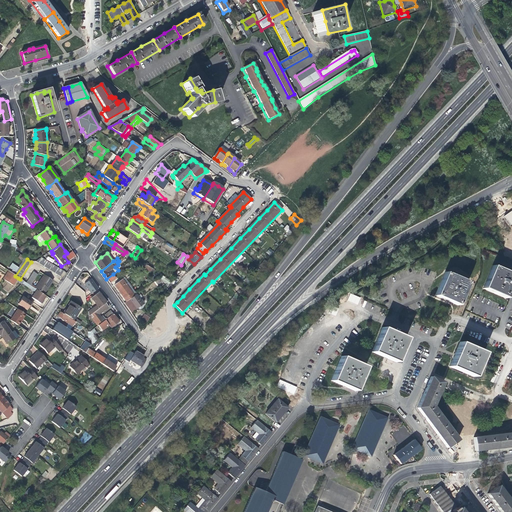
[(41,259),(36,263),(60,278),(61,277),(63,273),(41,259)]
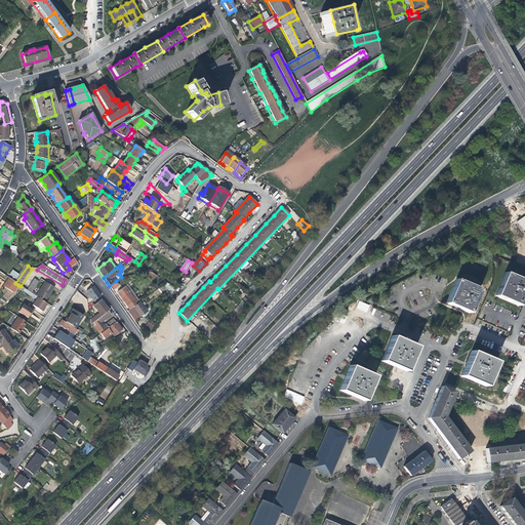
[(148,270),(145,273),(153,279),(156,276),(148,270)]
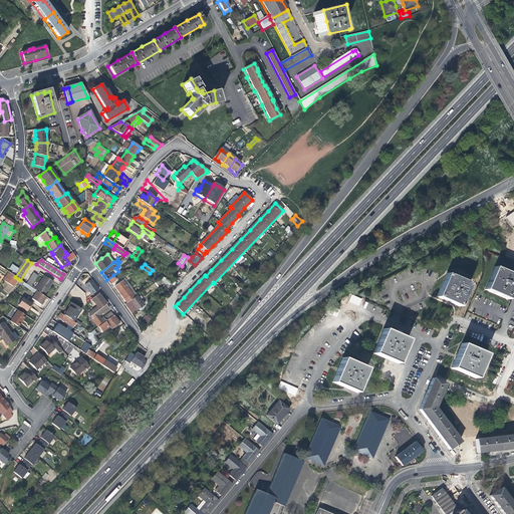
[(8,272),(14,276),(18,270),(11,265),(7,271),(8,272)]
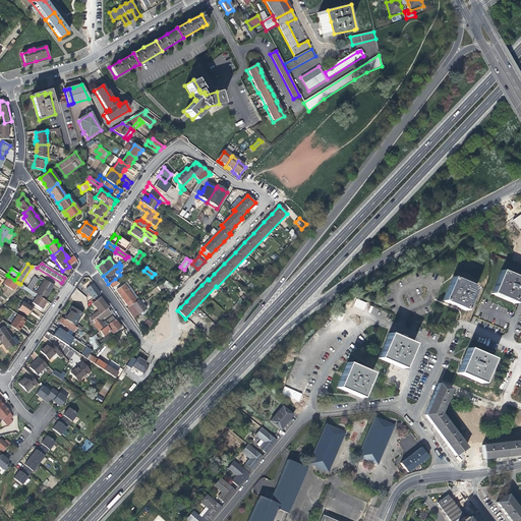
[(519,291),(520,286),(520,279),(501,271),(490,293),(514,303),(519,291)]
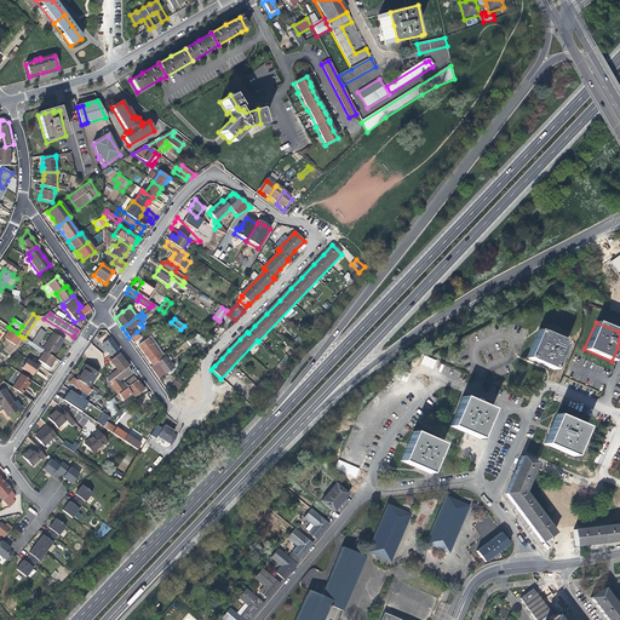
[(4,338),(11,343),(17,333),(10,328),(7,332),(4,338)]
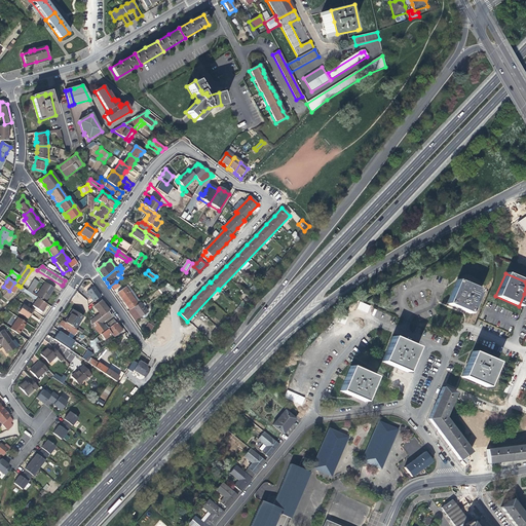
[(470,313),(480,290),(456,279),(447,303),(454,307),(470,313)]
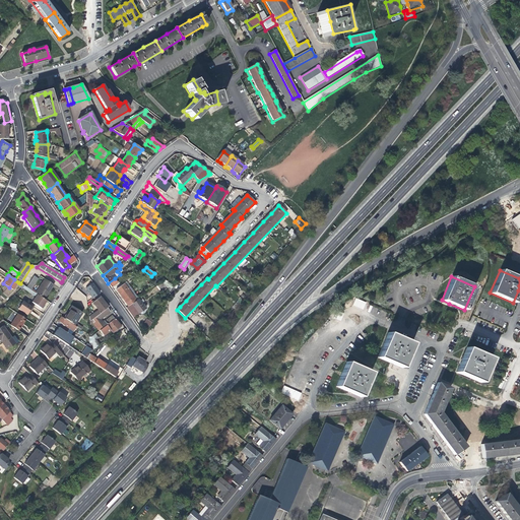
[(26,288),(31,291),(33,289),(39,280),(35,277),(26,288)]
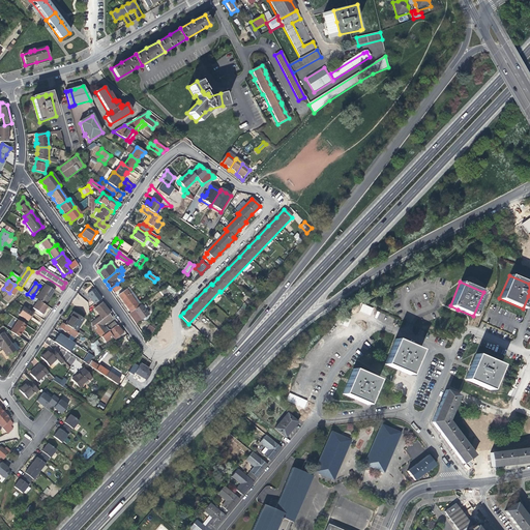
[(120,289),(117,284),(110,289),(114,294),(120,289)]
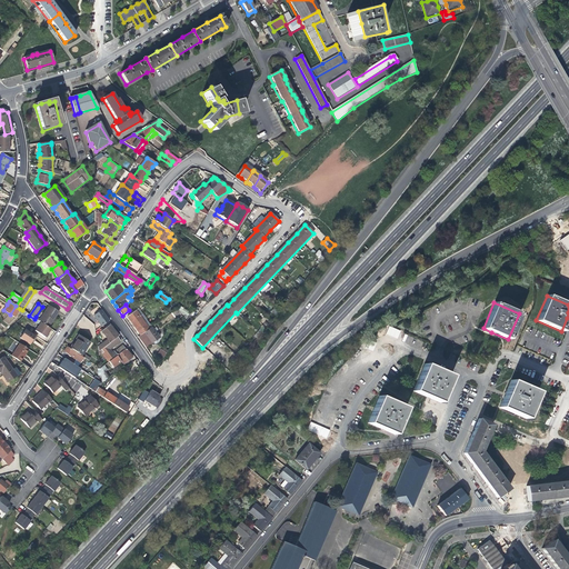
[(18,312),(20,309),(17,307),(16,306),(10,315),(13,318),(18,312)]
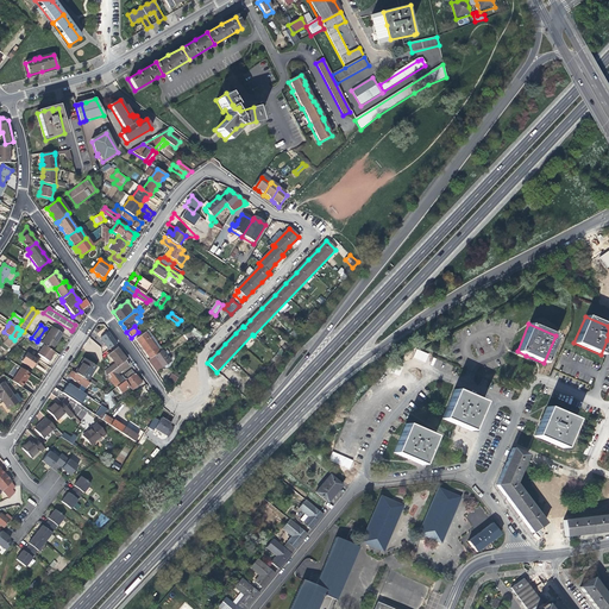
[(44,343),(42,345),(43,346),(46,347),(52,352),(58,344),(63,336),(54,328),(44,343)]
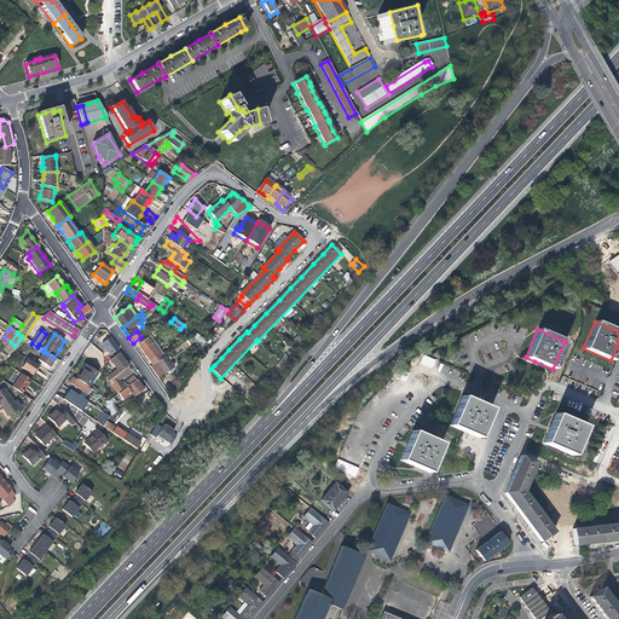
[(204,345),(207,341),(196,334),(194,336),(204,345)]
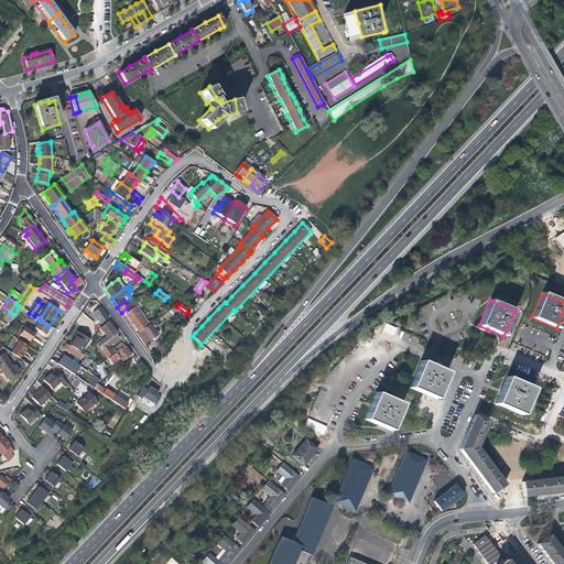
[(137,307),(134,308),(148,326),(149,325),(137,307)]
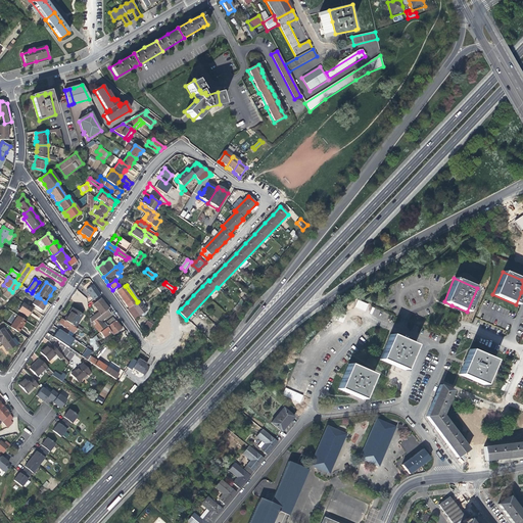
[(96,289),(93,286),(87,291),(95,302),(101,295),(96,289)]
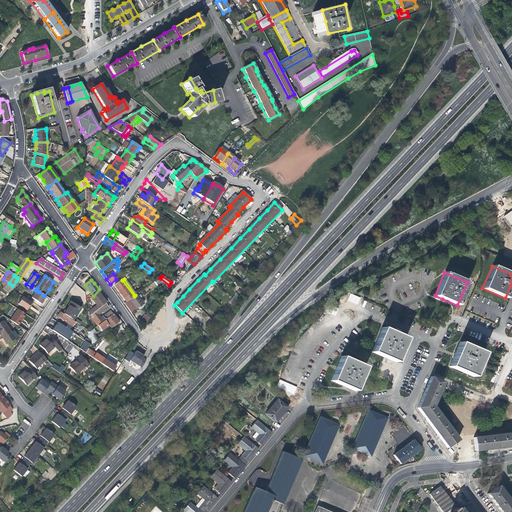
[(120,294),(126,302),(129,300),(134,296),(122,280),(114,286),(120,294)]
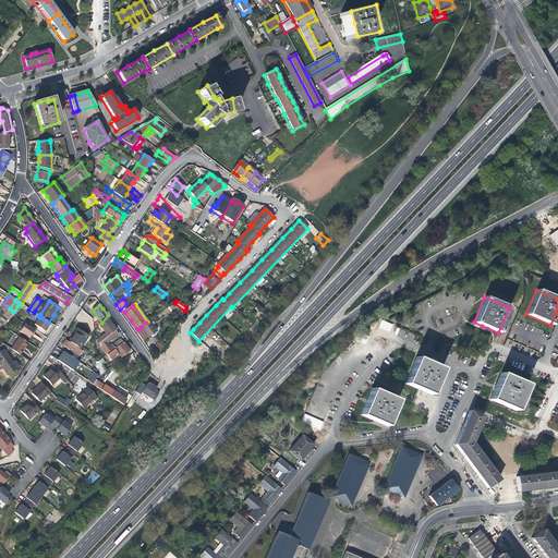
[(49,324),(48,323),(43,318),(39,317),(34,325),(44,332),(47,328),(49,324)]
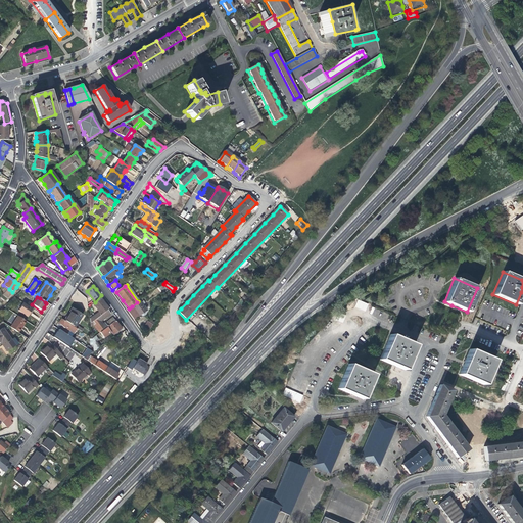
[(89,319),(90,324),(96,319),(108,310),(106,307),(103,303),(101,299),(93,305),(99,314),(96,316),(95,315),(89,319)]
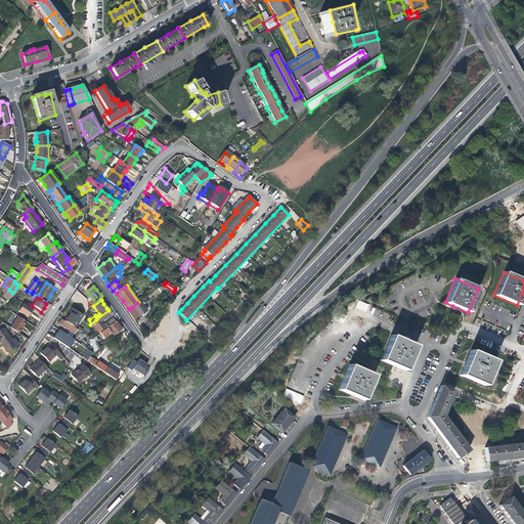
[(129,309),(127,311),(129,314),(130,316),(133,320),(145,311),(141,306),(143,304),(141,300),(138,302),(137,303),(132,307),(129,309)]
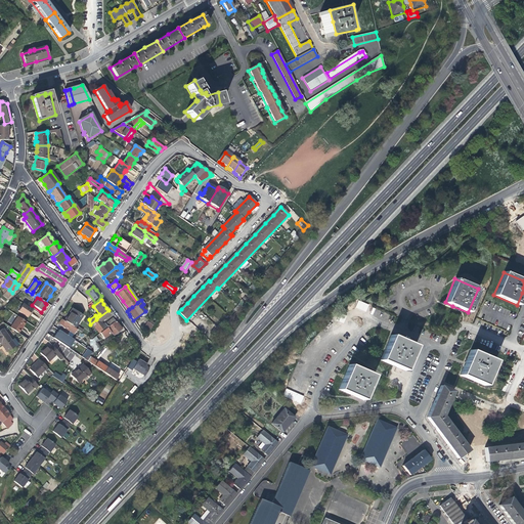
[(358,300),(355,307),(366,312),(369,305),(358,300)]
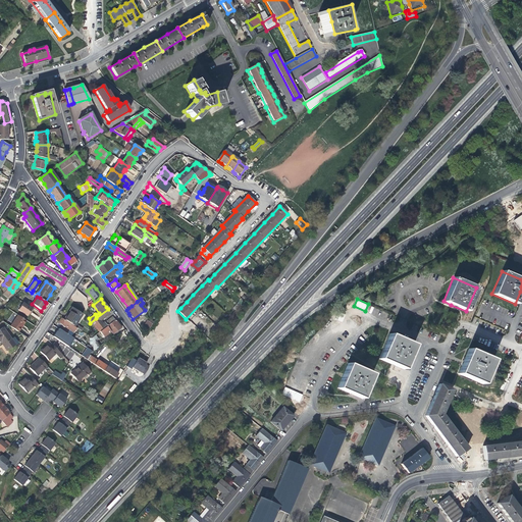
[(27,317),(29,315),(30,313),(32,314),(34,311),(23,304),(18,311),(27,317)]
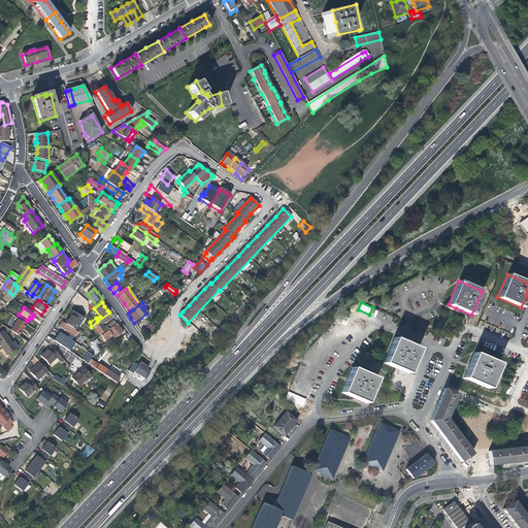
[(68,326),(79,333),(80,330),(83,328),(80,327),(86,320),(75,312),(72,317),(73,318),(71,320),(68,326)]
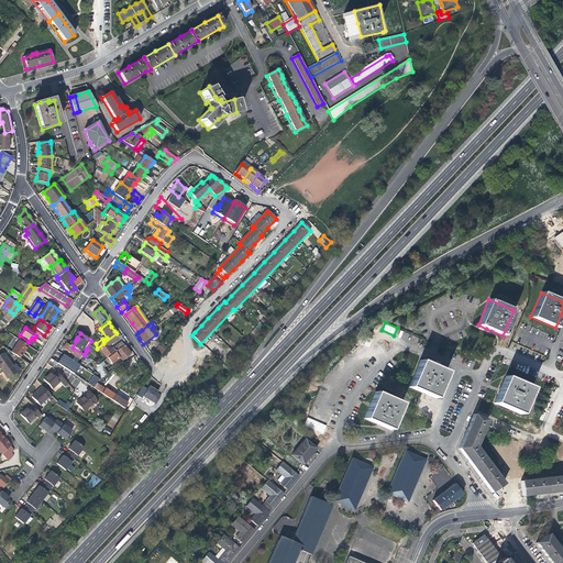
[(105,344),(103,343),(97,349),(97,353),(101,350),(106,360),(107,359),(114,353),(124,345),(121,342),(111,350),(109,348),(108,346),(119,339),(116,335),(105,344)]
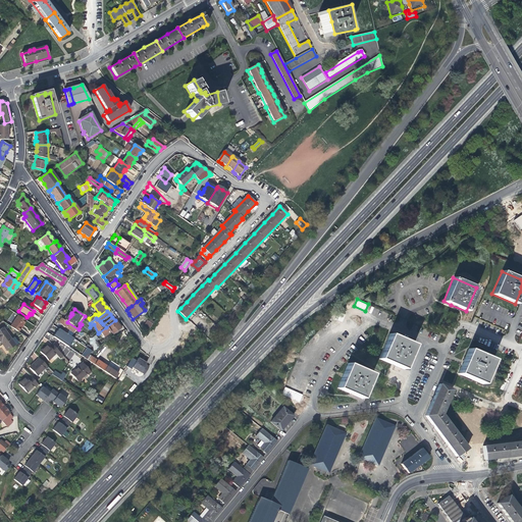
[(10,327),(12,328),(18,332),(22,327),(25,322),(18,316),(10,327)]
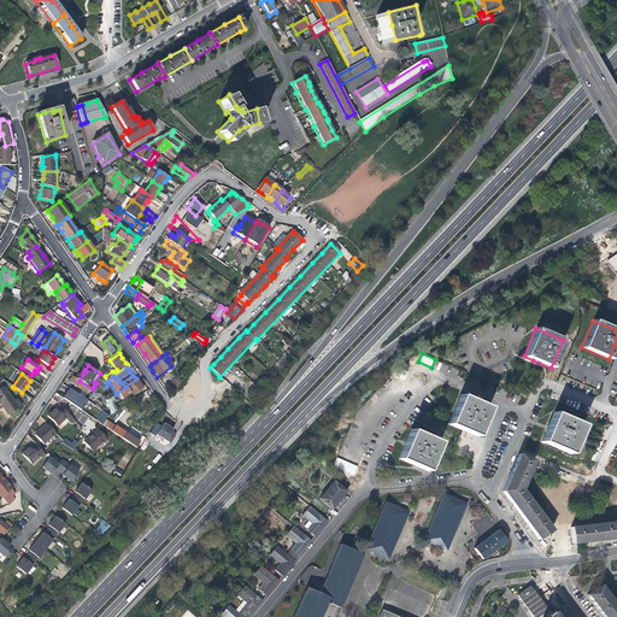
[(75,387),(71,392),(84,400),(90,391),(84,387),(84,386),(72,377),(70,381),(69,383),(75,387)]
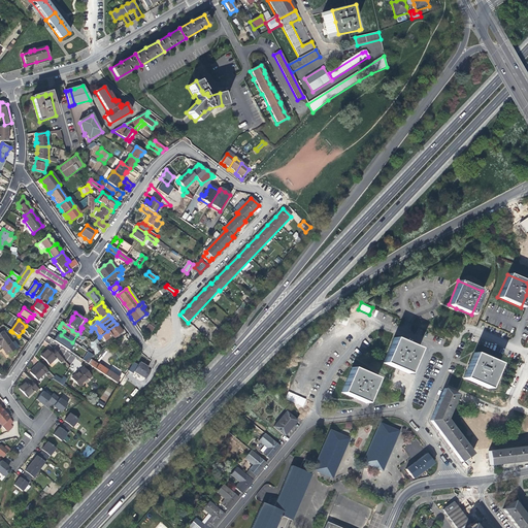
[(117,324),(107,331),(100,336),(103,341),(110,336),(112,339),(123,332),(120,328),(117,324)]
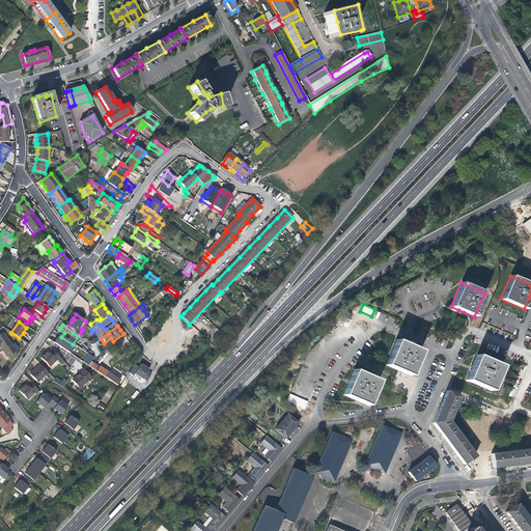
[(0,348),(1,348),(2,351),(0,352),(3,356),(7,361),(20,353),(14,344),(11,345),(3,334),(0,335),(0,348)]
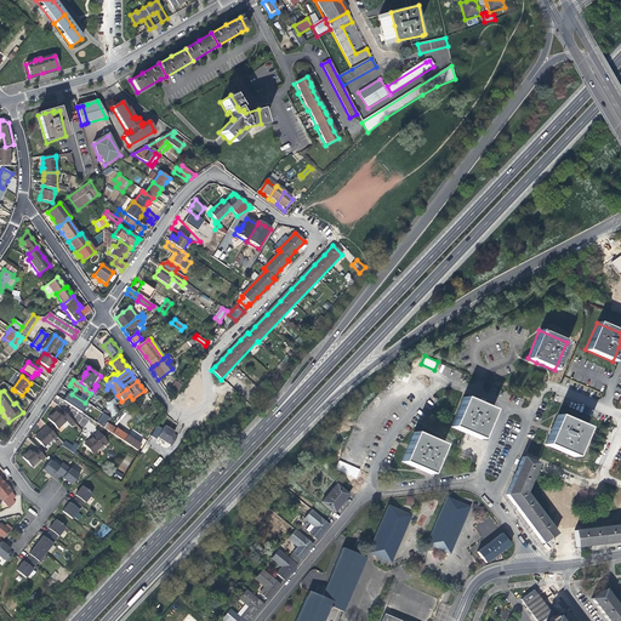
[(85,403),(72,394),(69,392),(67,394),(63,400),(83,412),(87,404),(85,403)]
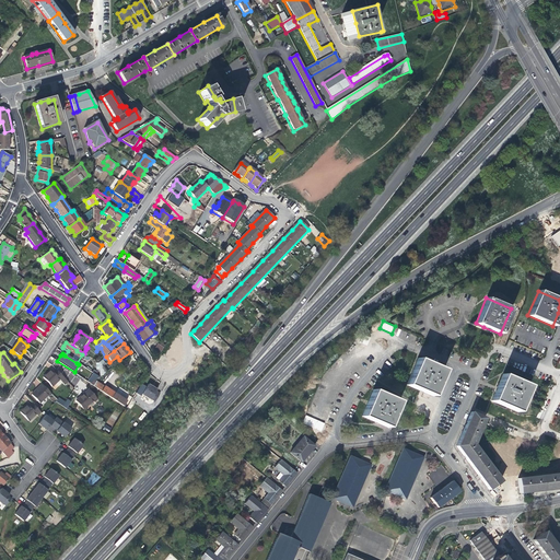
[(445,370),(420,359),(408,385),(422,391),(434,396),(445,370)]
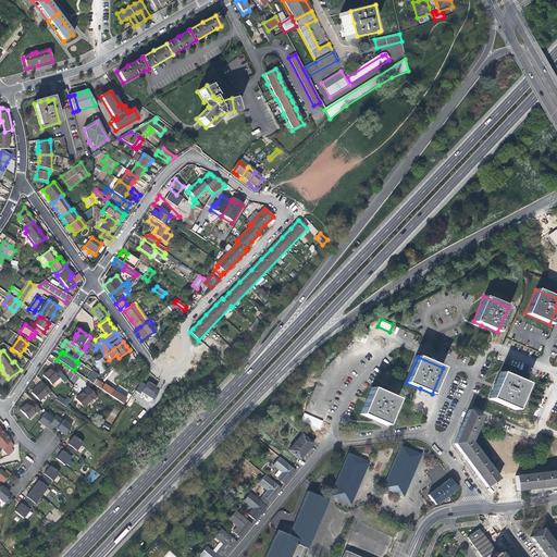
[(69,381),(57,369),(54,372),(51,369),(48,372),(44,376),(52,385),(56,382),(58,384),(62,381),(65,384),(69,381)]
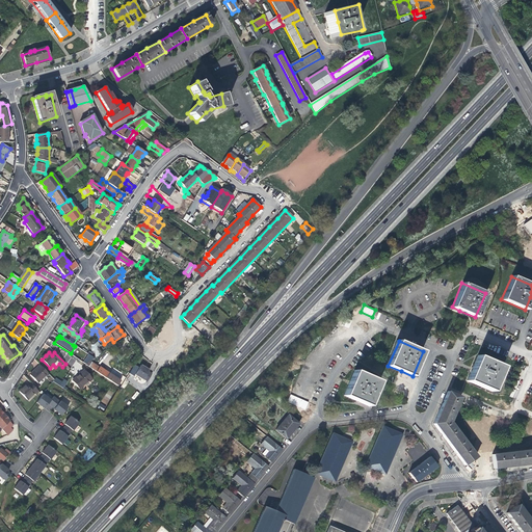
[(467,380),(470,381),(493,392),(503,367),(478,355),(473,366),(467,380)]
